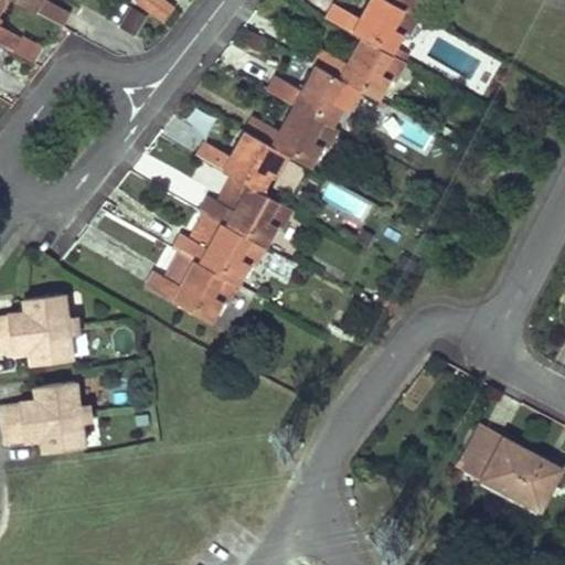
[(0,0),(0,44),(12,52),(21,38),(0,24),(0,12),(7,0),(0,0)]
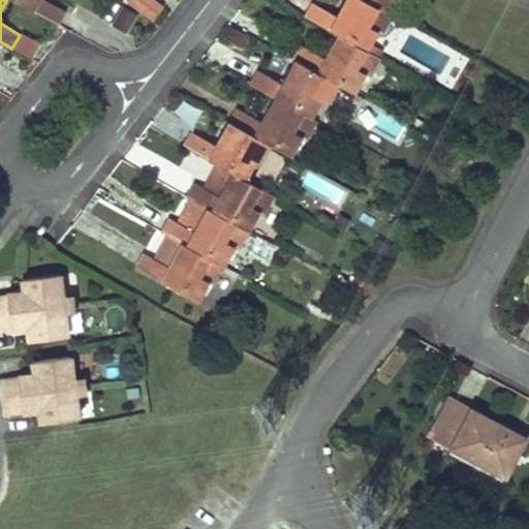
[(12,0),(58,25),(66,11),(45,0),(12,0)]
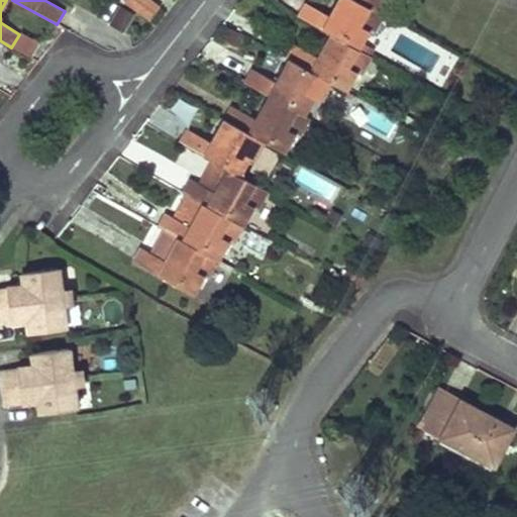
[(128,0),(127,2),(148,17),(157,6),(147,0),(128,0)]
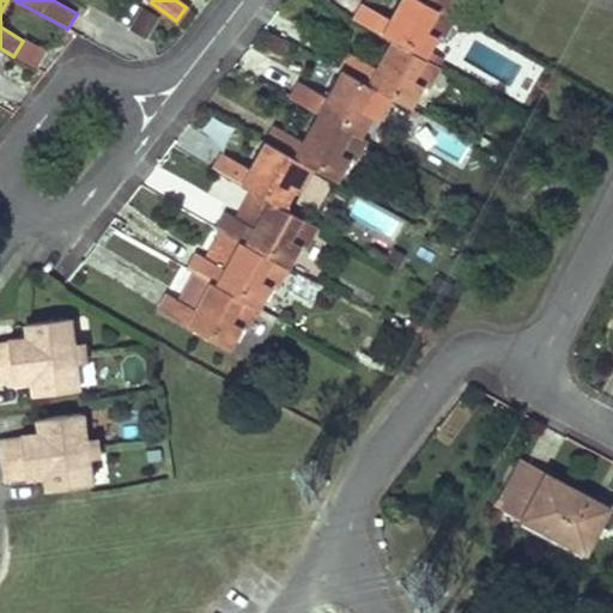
[(362,2),(352,18),(392,40),(439,66),(443,59),(430,52),(438,37),(443,40),(455,18),(422,0),(400,0),(390,18),(362,2)]
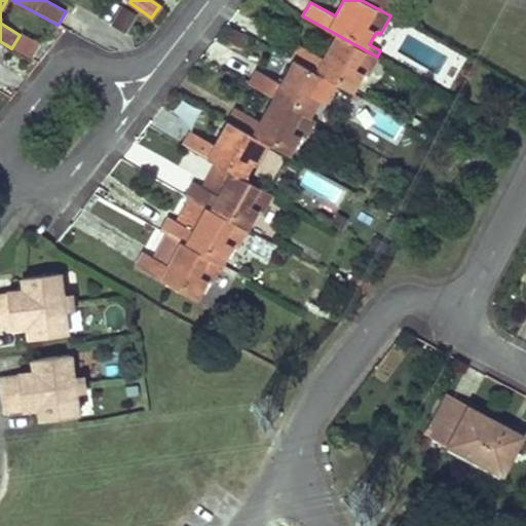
[(120,4),(110,22),(126,31),(137,13),(120,4)]
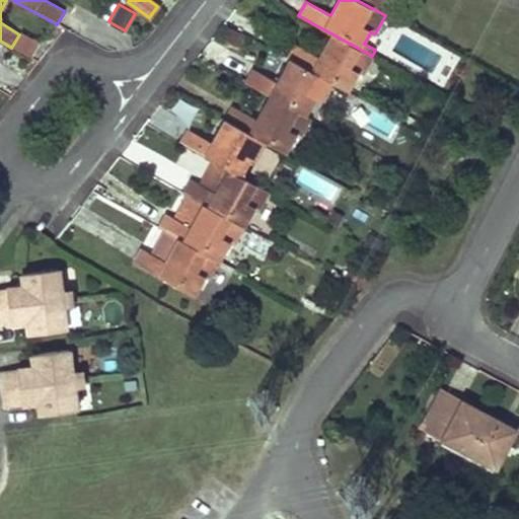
[(11,48),(29,58),(39,43),(20,32),(19,34),(11,48)]
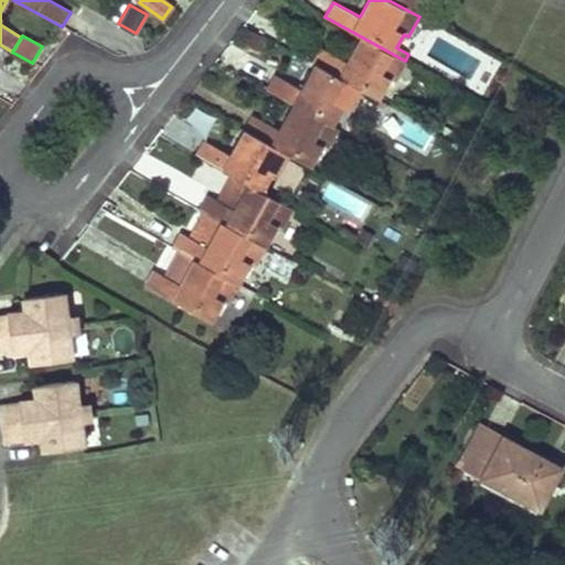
[(320,48),(312,63),(316,64),(360,88),(379,99),(390,80),(395,82),(406,62),(405,61),(361,36),(348,62),(320,48)]
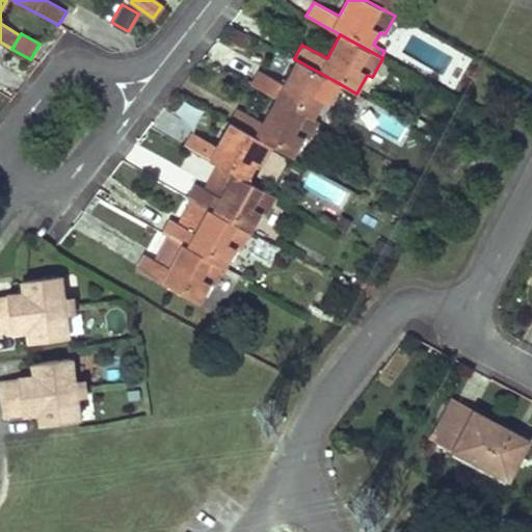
[(259,70),(250,84),(276,98),(315,118),(324,100),(328,103),(339,83),(297,60),(284,84),(259,70)]
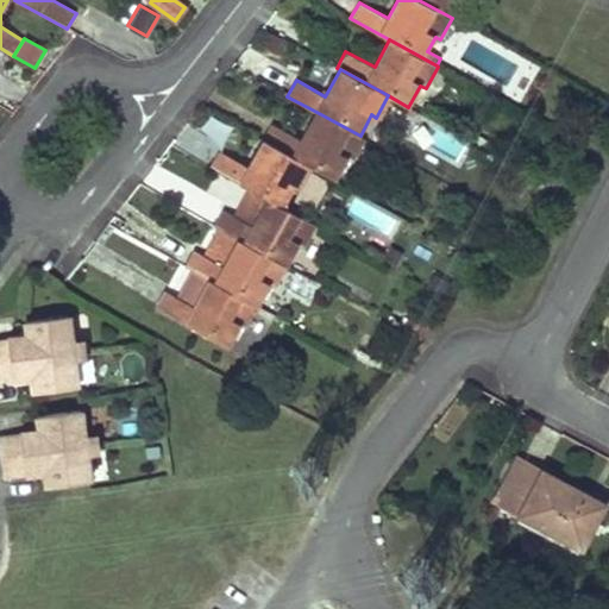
[(272,124),(264,139),(312,167),(336,180),(347,158),(353,161),(365,139),(360,136),(316,112),(301,139),(272,124)]
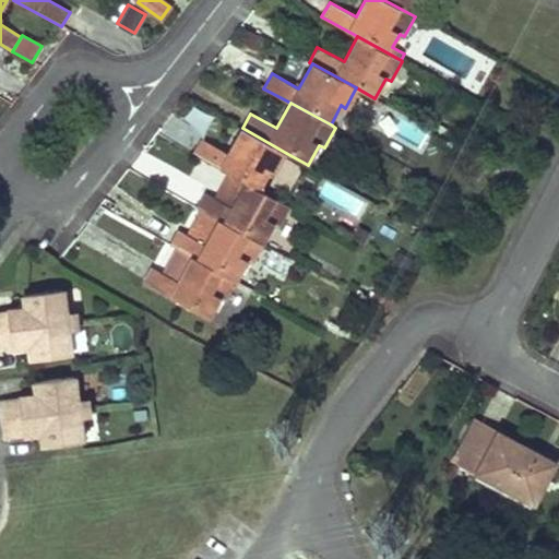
[(202,139),(193,153),(245,182),(260,190),(271,170),(275,173),(286,153),(242,128),(228,153),(202,139)]
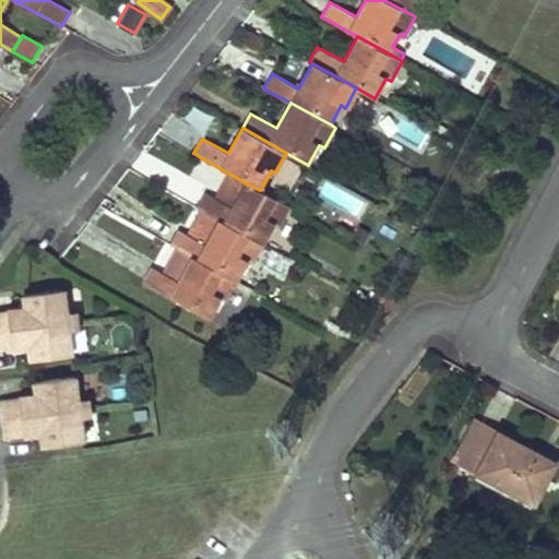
[(204,192),(197,207),(203,211),(217,218),(263,244),(274,225),(280,227),(289,206),(260,190),(245,182),(232,207),(204,192)]
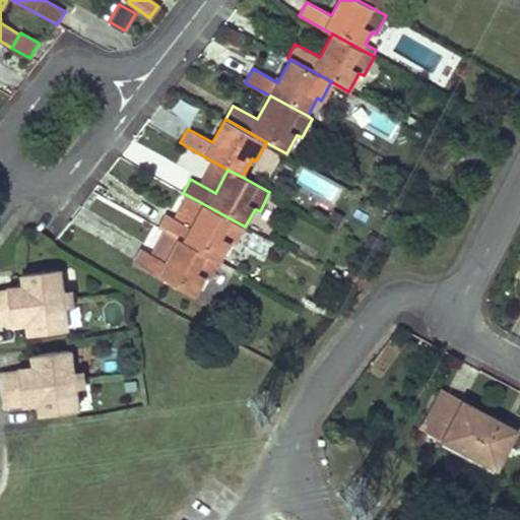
[(189,196),(177,220),(190,228),(202,203),(189,196)]
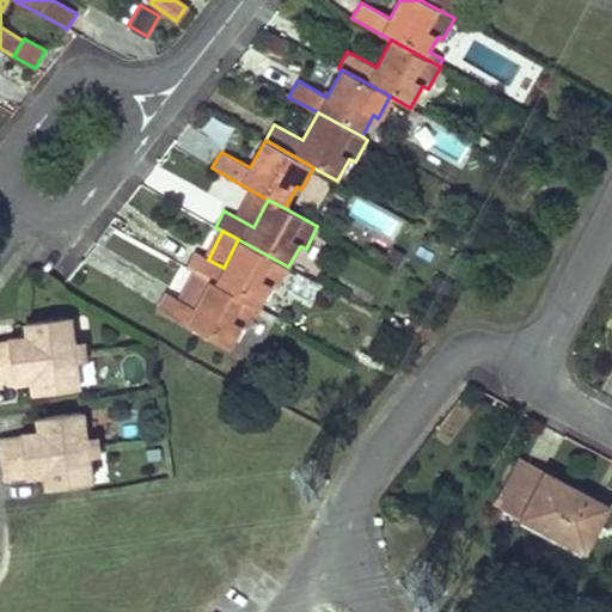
[(195,252),(187,268),(209,281),(258,307),(270,286),(275,289),(288,267),(238,239),(224,268),(208,259),(195,252)]
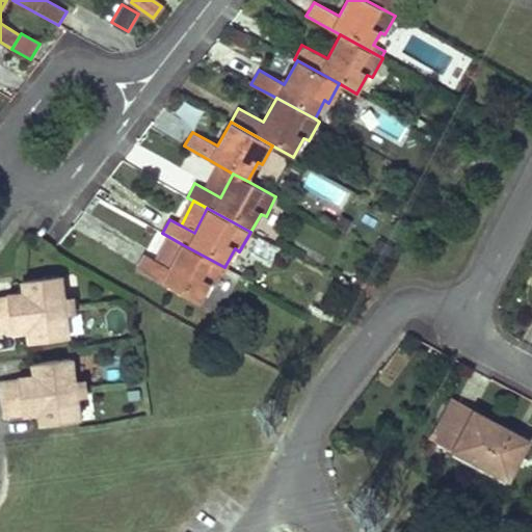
[(224,267),(182,244),(168,267),(143,254),(136,267),(200,302),(210,284),(214,287),(224,267)]
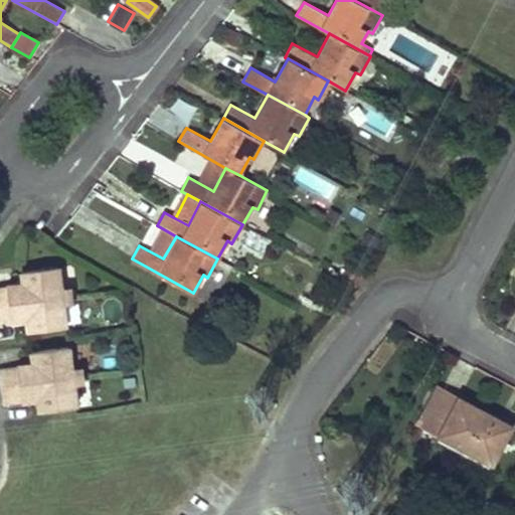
[(65,327),(57,267),(21,272),(23,284),(0,287),(0,322),(27,319),(29,331),(65,327)]
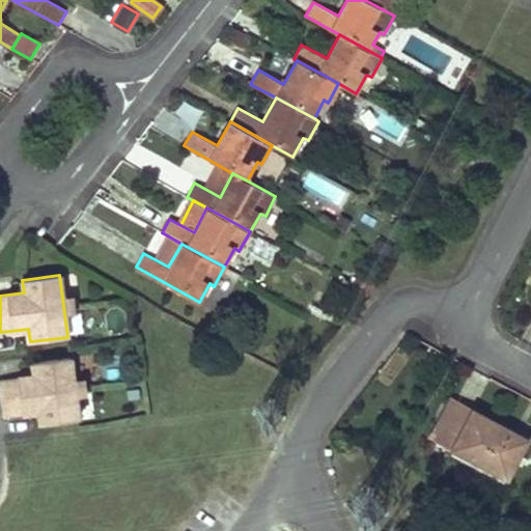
[(357,276),(351,287),(366,296),(374,285),(357,276)]
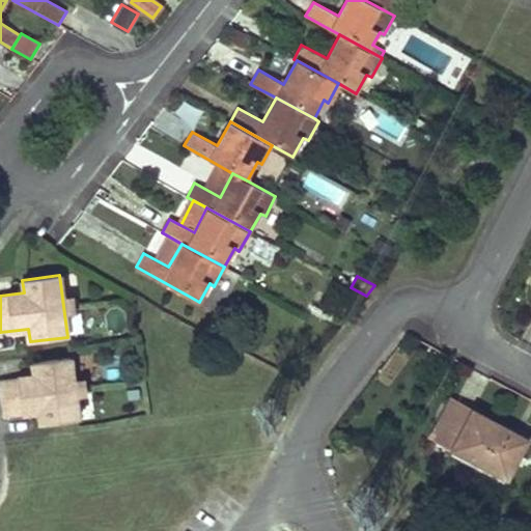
[(79,419),(71,357),(33,362),(34,375),(0,380),(0,394),(3,416),(39,412),(40,424),(79,419)]
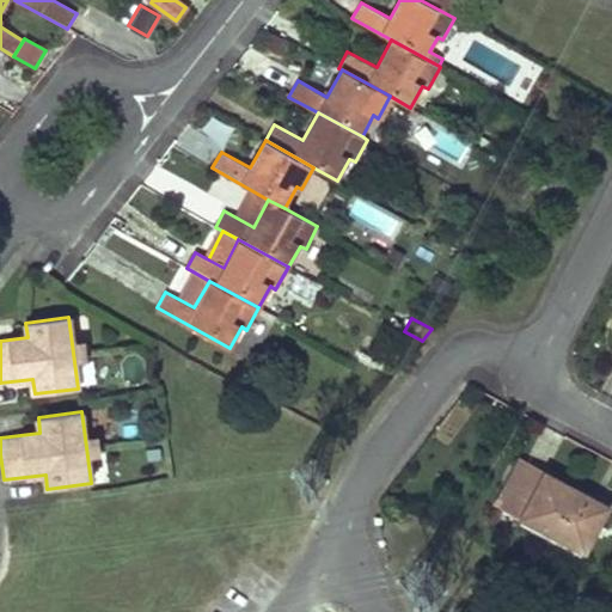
[(544,475),(519,461),(510,477),(536,490),(544,475)]
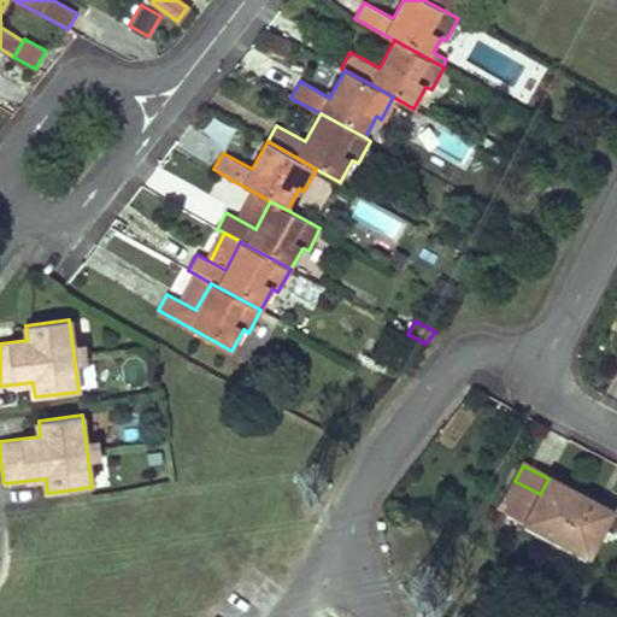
[(612,511),(548,479),(540,494),(515,481),(500,509),(588,554),(612,511)]
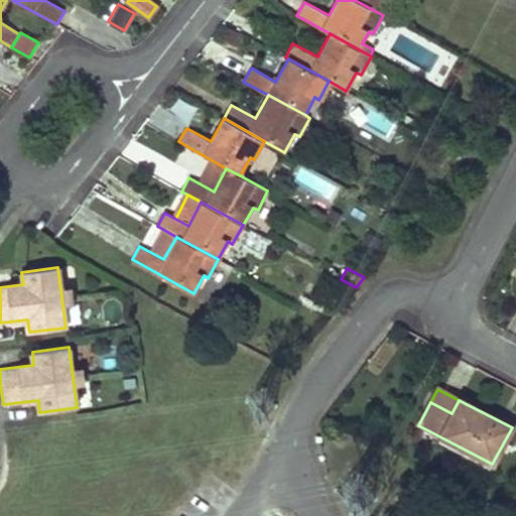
All buildings are outlined.
